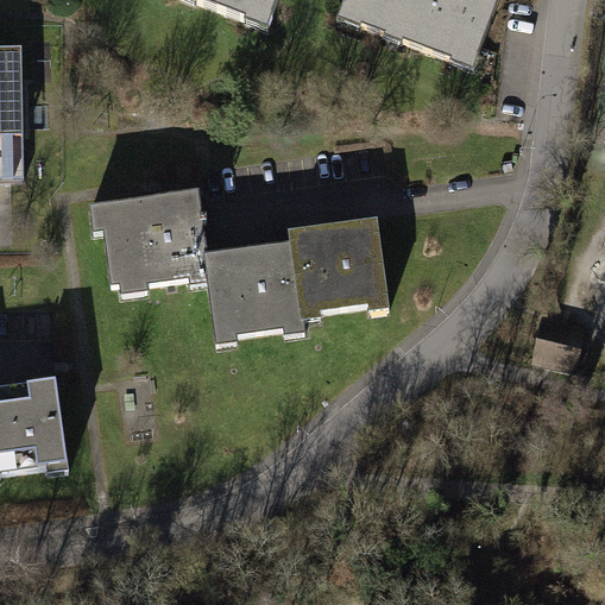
[(153,0),(275,44),(290,0),(153,0)]
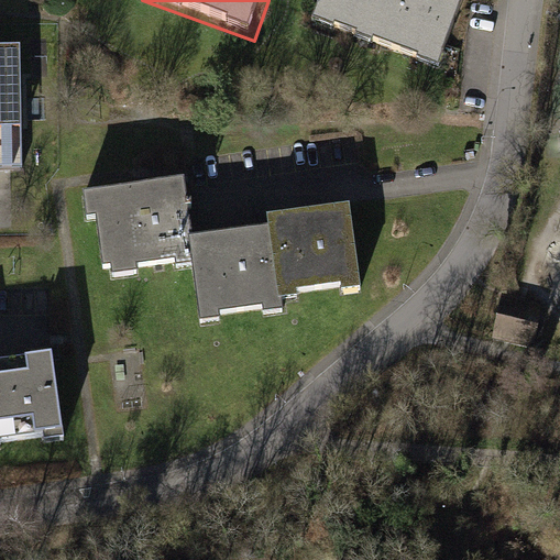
[(336,0),(328,28),(449,64),(468,0),(336,0)]
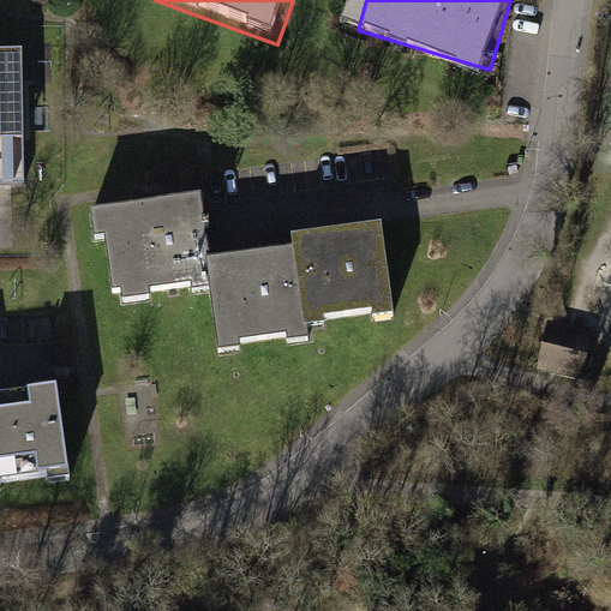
[(19,48),(0,48),(0,181),(22,181),(19,48)]
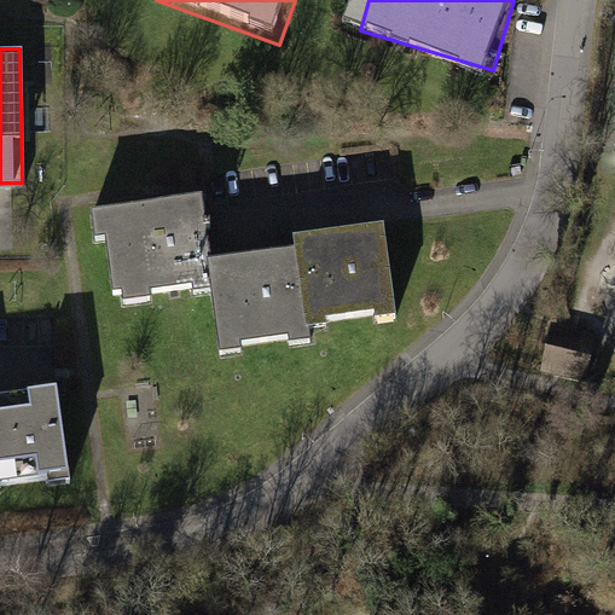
[(196,192),(87,206),(91,238),(104,236),(111,290),(120,289),(121,303),(150,300),(149,286),(192,280),(195,293),(213,290),(208,256),(204,220),(199,221),(196,192)]
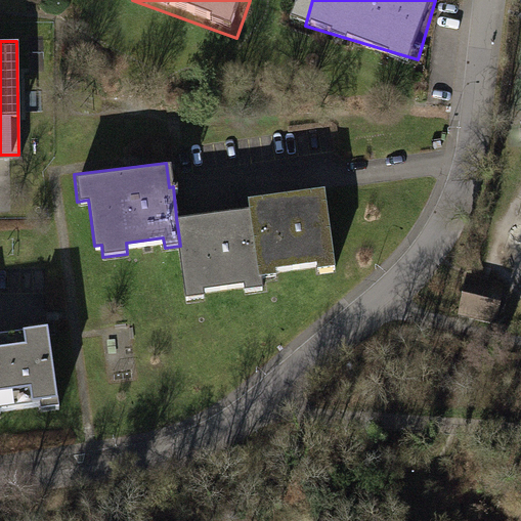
[(252,208),(260,278),(279,275),(277,265),(315,260),(316,270),(336,268),(327,186),(250,196),(252,208)]
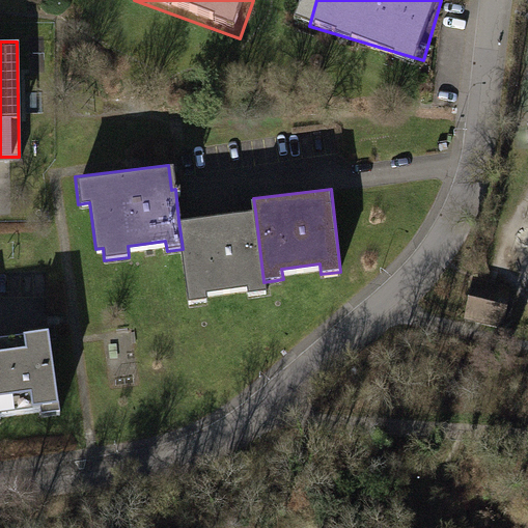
[(255,211),(178,220),(183,249),(189,302),(206,300),(205,293),(245,287),(246,295),(266,293),(264,282),(255,211)]
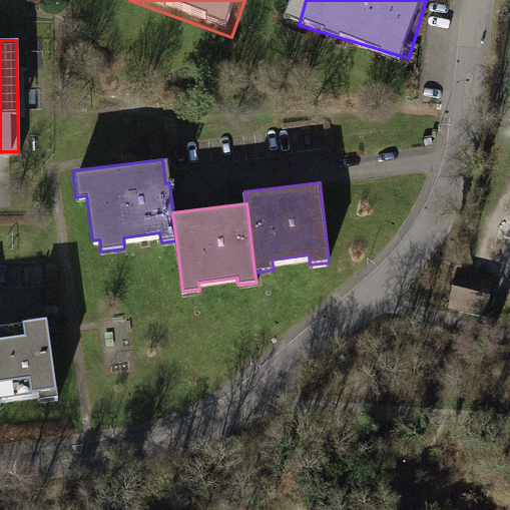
[(485,275),(449,268),(441,305),(478,312),(485,275)]
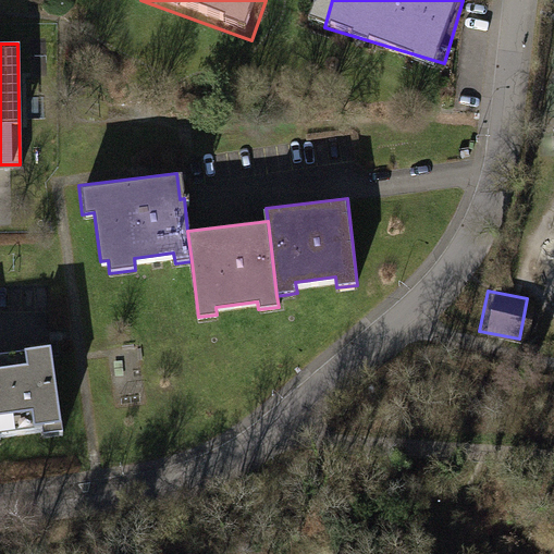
[(0,415),(54,409),(48,346),(3,351),(0,351),(0,415)]
